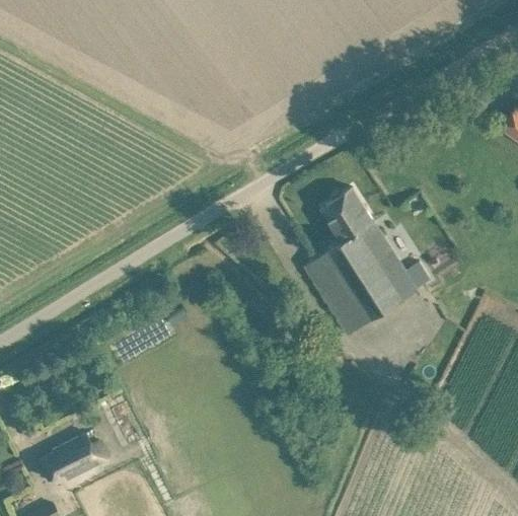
[(517,140),(517,105),(502,129),(517,140)]
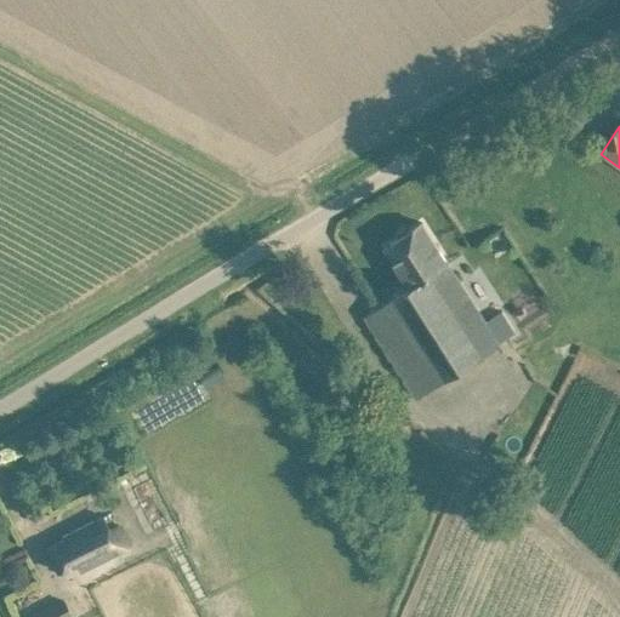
[(500,348),(499,346),(515,335),(501,314),(485,325),(421,226),(384,249),(409,289),(364,318),(419,401),(500,348)]
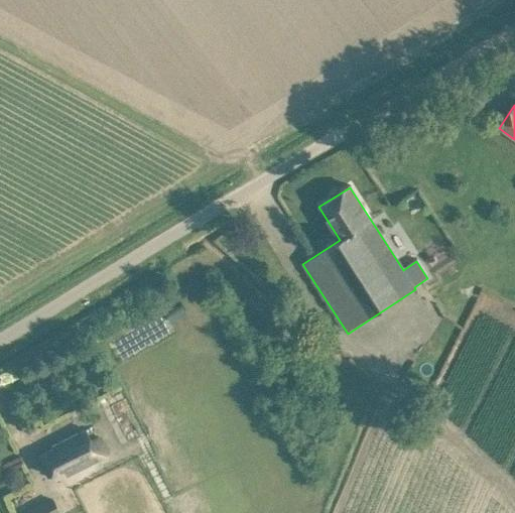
[(52,451),(37,458),(48,478),(62,471),(67,478),(107,457),(98,440),(90,444),(84,432),(51,449),(52,451)]
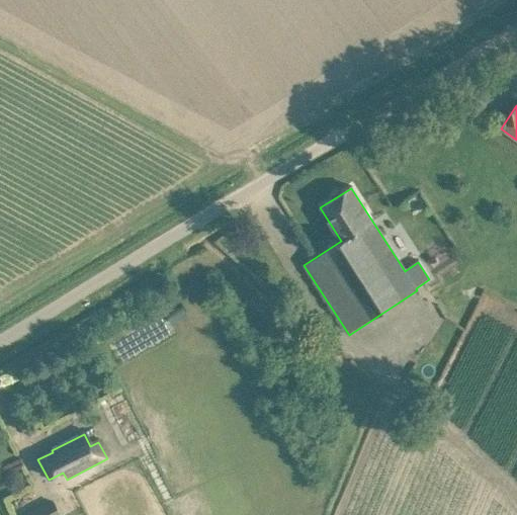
[(58,514),(53,505),(32,514),(58,514)]
